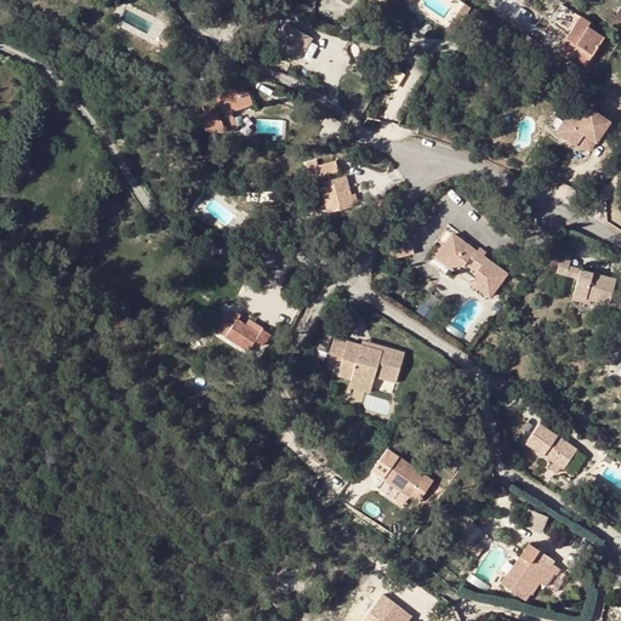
[(471,10),(465,4),(454,20),(461,24),(471,10)]
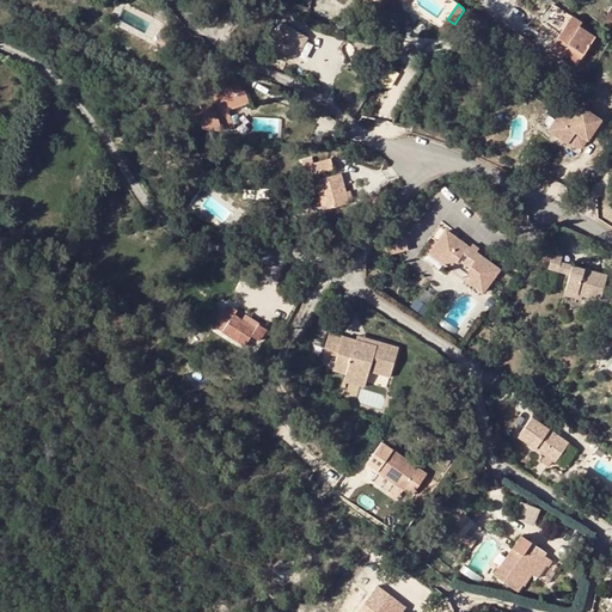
[(421,19),(407,10),(396,24),(410,34),(421,19)]
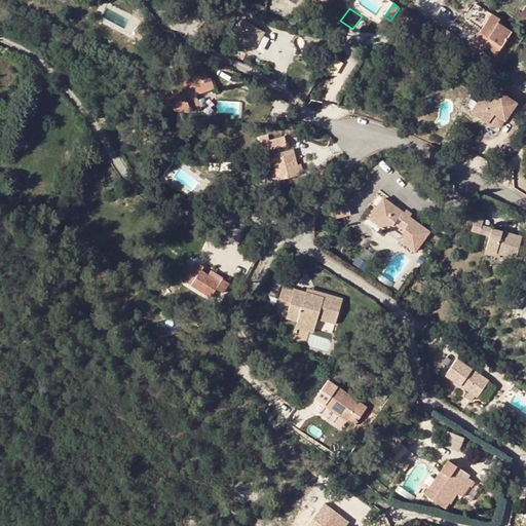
[(510,27),(496,20),(482,46),(495,53),(510,27)]
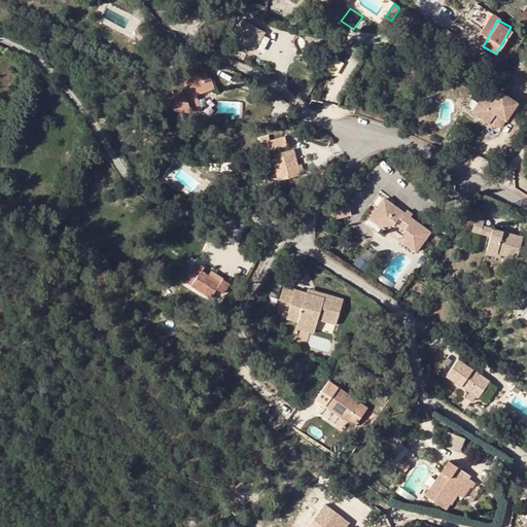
[(257,50),(267,34),(249,23),(239,39),(257,50)]
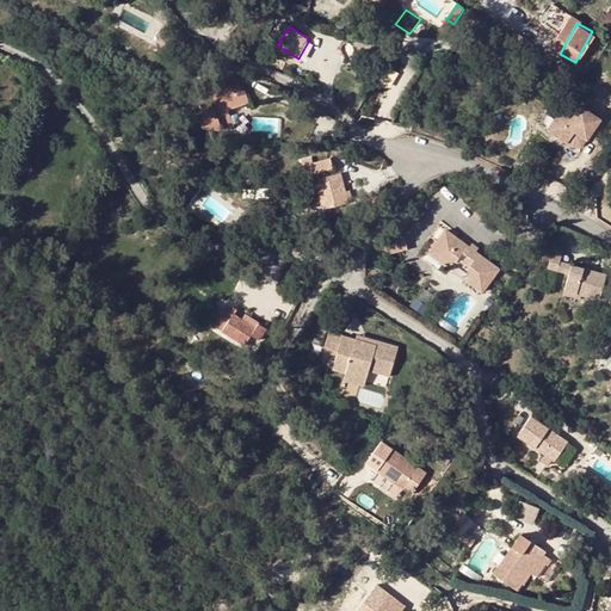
[(382,82),(394,85),(397,69),(387,66),(382,82)]
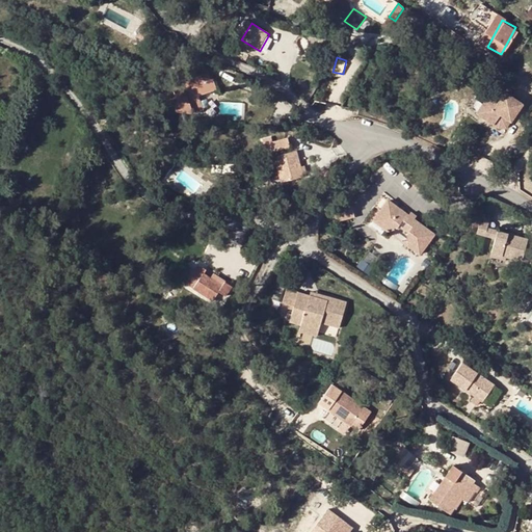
[(186,90),(178,95),(177,107),(196,112),(208,110),(209,99),(230,99),(231,84),(228,83),(229,70),(210,69),(210,76),(194,76),(189,77),(186,82),(186,90)]
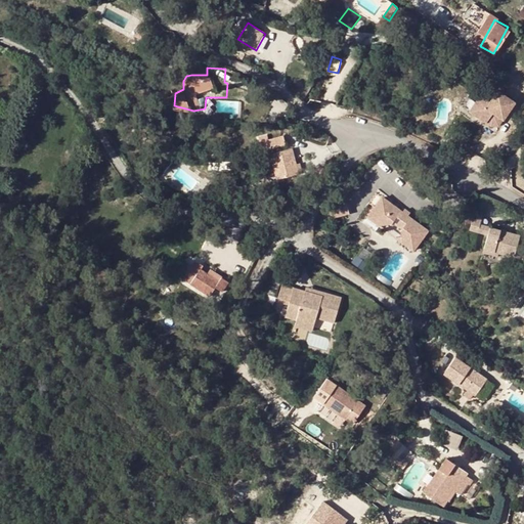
[(486,98),(478,92),(468,104),(486,120),(492,112),(501,119),(513,104),(493,90),(486,98)]
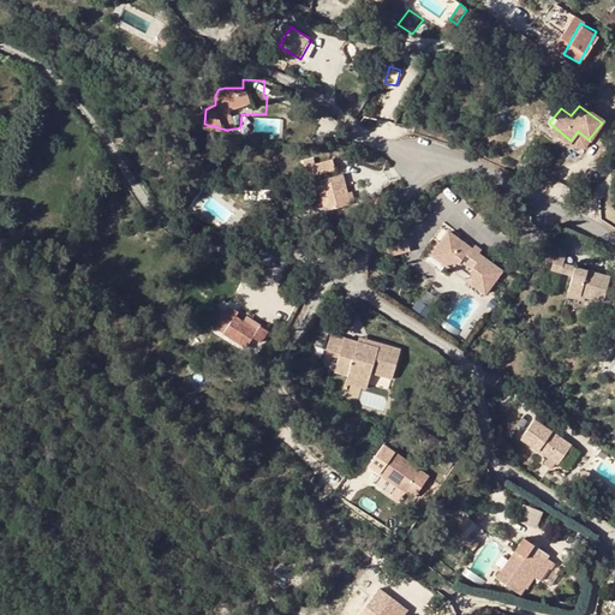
[(332,167),(330,157),(299,162),(302,173),(332,167)]
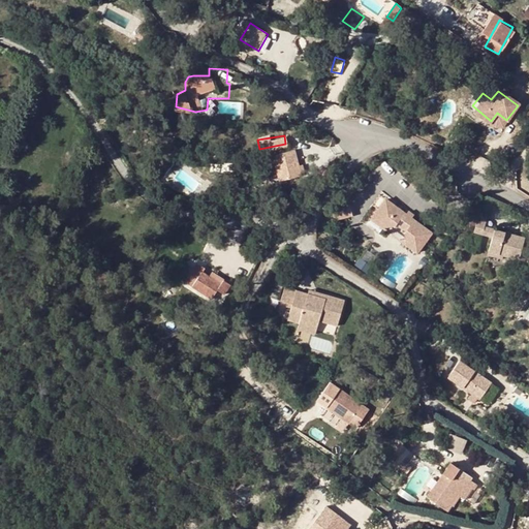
[(299,174),(293,147),(271,152),(276,178),(299,174)]
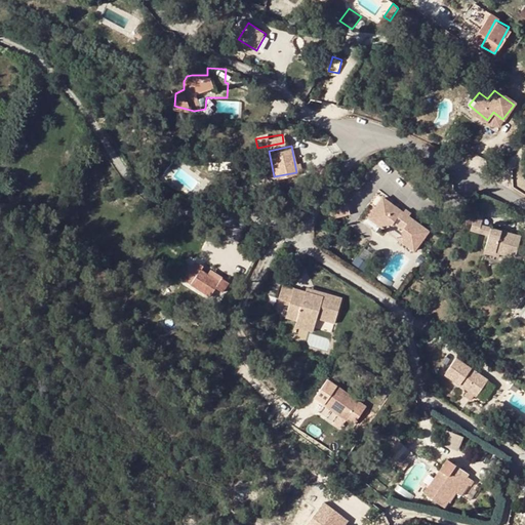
[(429,229),(382,196),(368,215),(380,225),(392,224),(394,221),(402,228),(402,230),(404,243),(414,249),(429,229)]
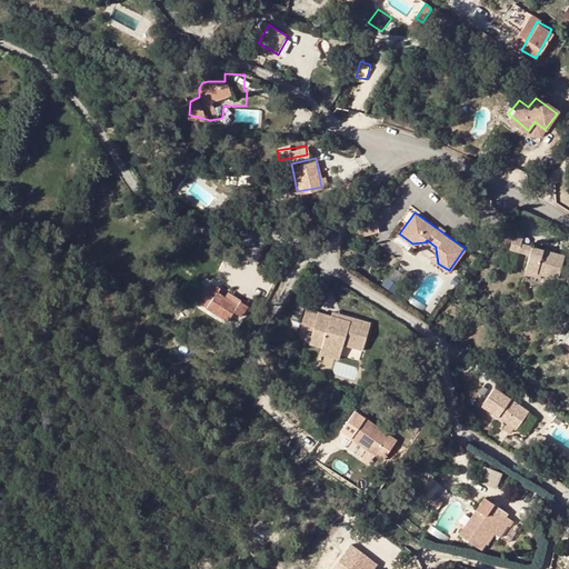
[(381,230),(379,221),(360,228),(363,237),(381,230)]
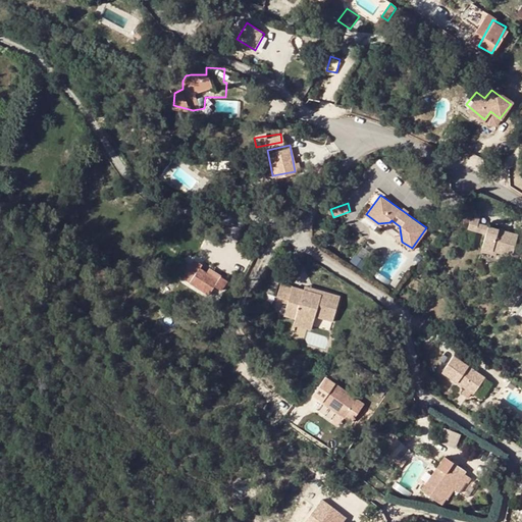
[(464,228),(472,231),(475,222),(478,214),(470,211),(464,228)]
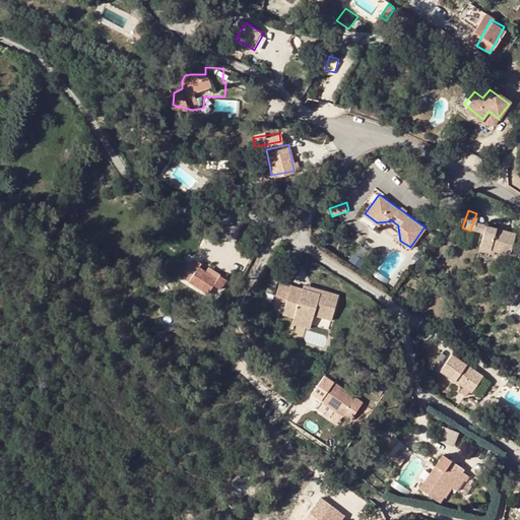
[(482,224),(473,221),(470,231),(480,233),(482,224)]
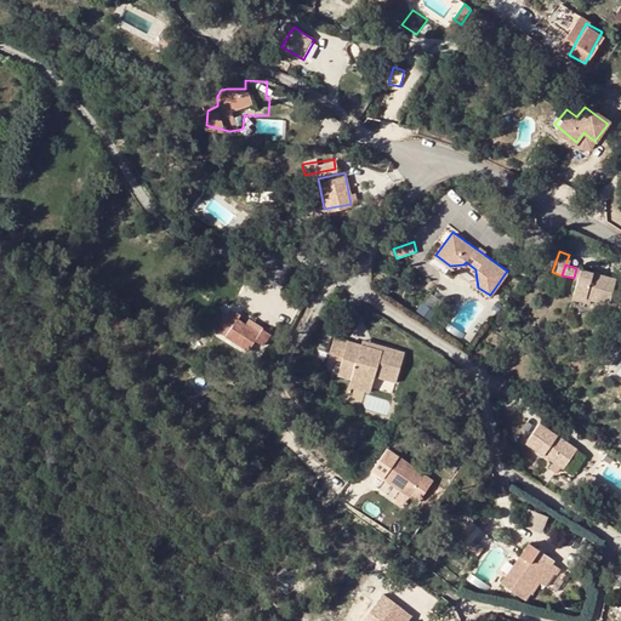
[(614,279),(576,268),(574,278),(569,294),(588,298),(607,303),(614,279)]
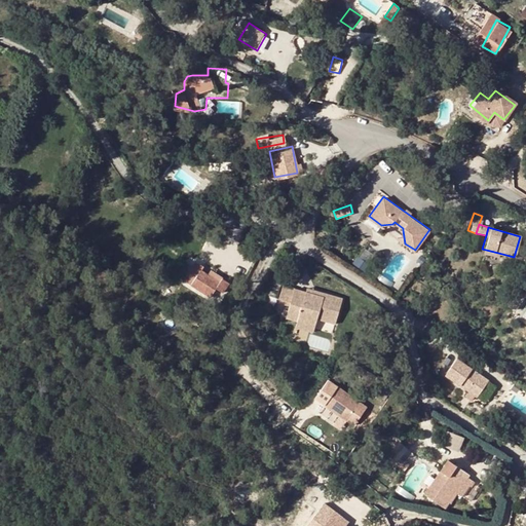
[(497,258),(498,253),(482,249),(481,253),(497,258)]
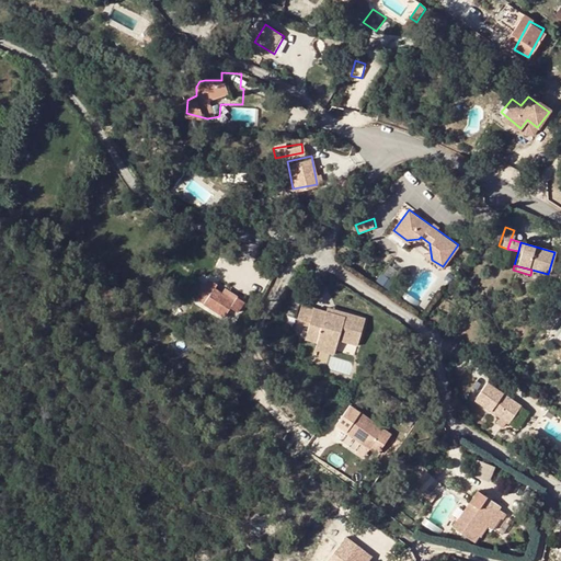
[(206,283),(193,298),(220,318),(228,308),(233,313),(238,309),(242,304),(235,298),(231,301),(215,289),(206,283)]
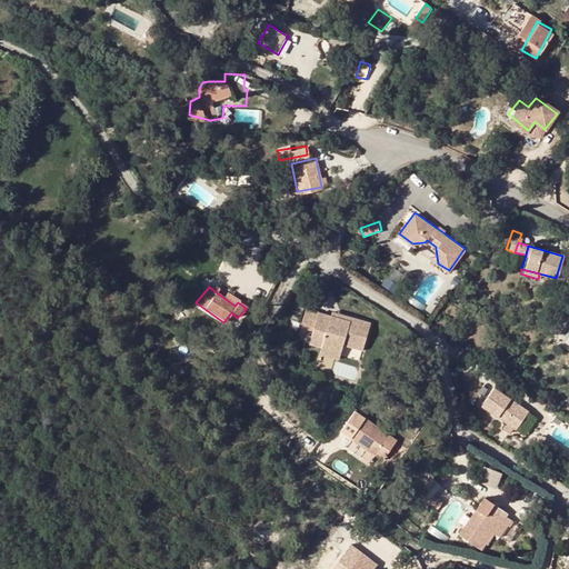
[(373,323),(353,318),(351,321),(333,316),(309,308),(303,323),(317,327),(311,343),(326,348),(327,342),(346,349),(347,345),(366,350),(373,323)]
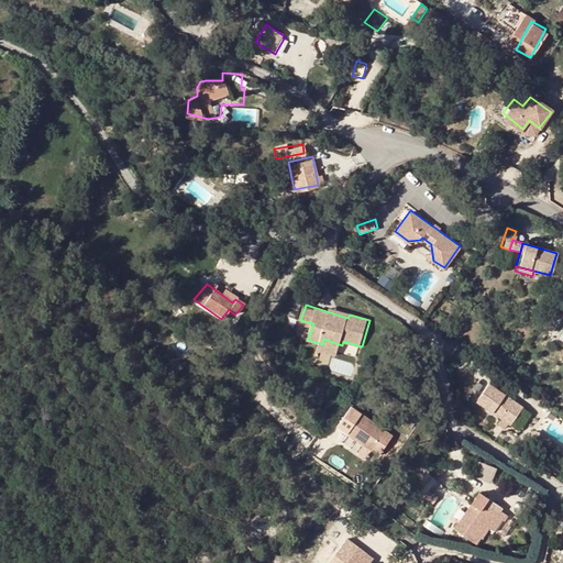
[(554,328),(562,313),(562,310),(559,308),(548,324),(554,328)]
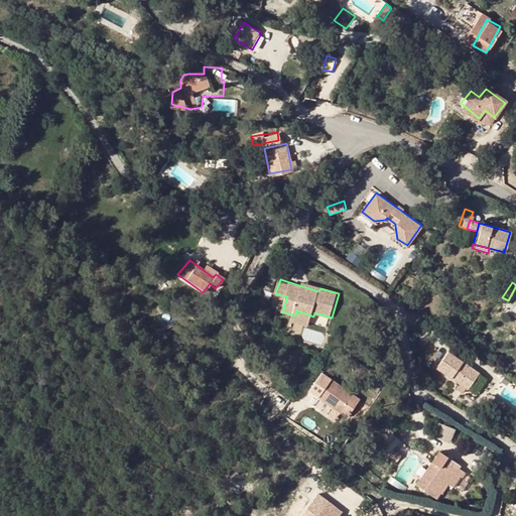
[(302,286),(318,291),(320,288),(303,283),(302,286)]
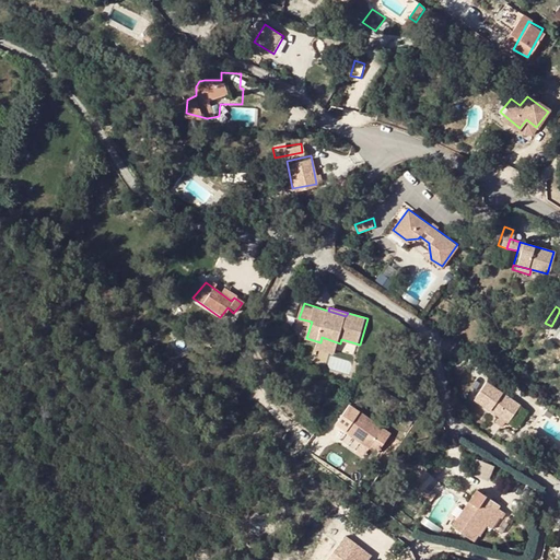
[(340,343),(322,337),(321,342),(318,348),(337,352),(340,343)]
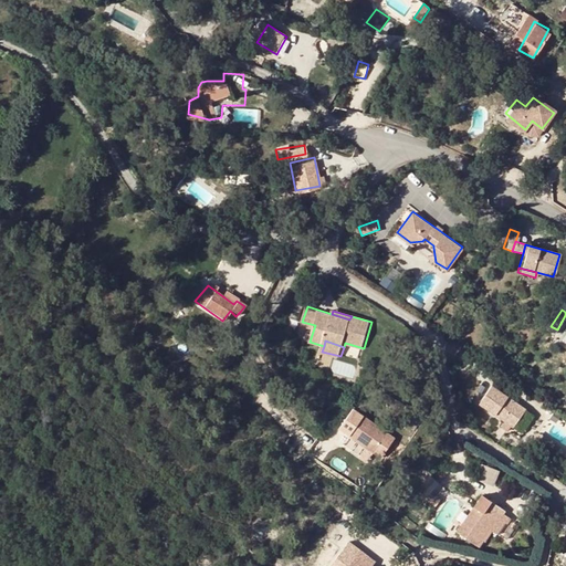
[(317,365),(331,369),(335,357),(322,352),(317,365)]
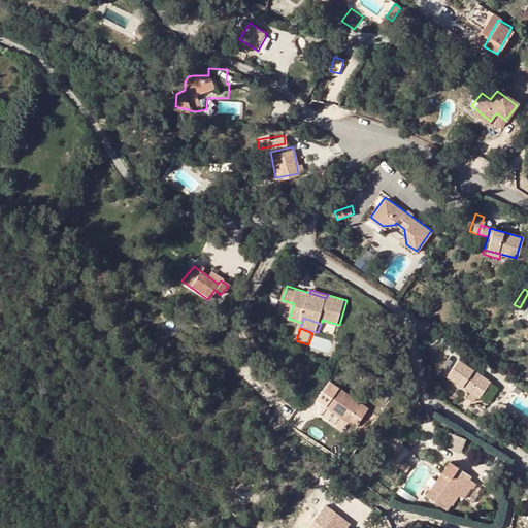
[(444,377),(468,394),(474,398),(476,400),(477,398),(489,383),(457,361),(452,368),(449,372),(444,377)]
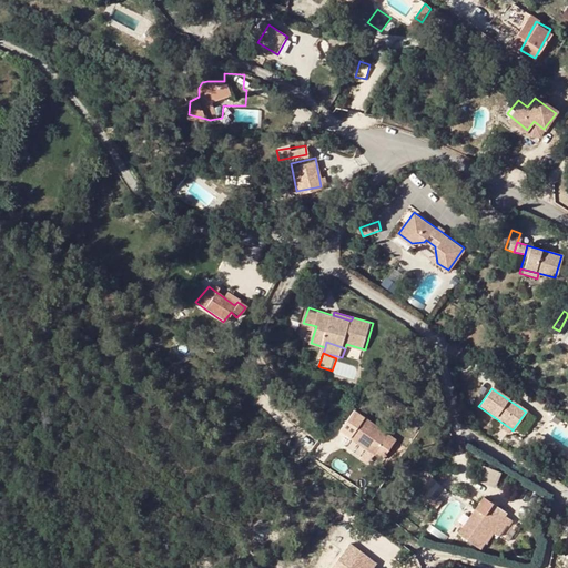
[(385,434),(359,418),(348,440),(374,455),(385,434)]
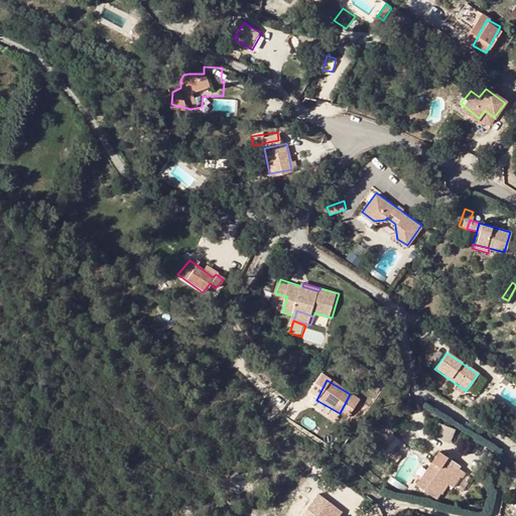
[(464,389),(458,385),(458,386),(455,389),(461,393),(463,391),(464,389)]
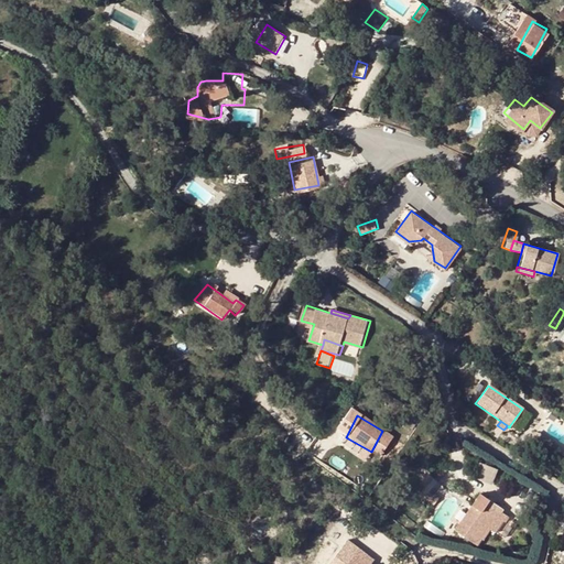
[(378,455),(390,434),(382,431),(371,452),(378,455)]
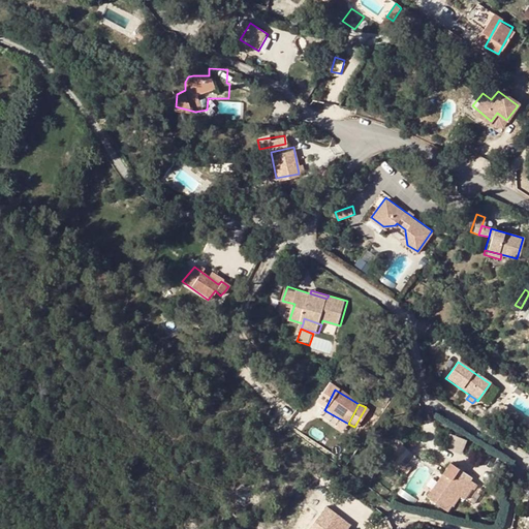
[(450,435),(452,452),(465,452),(464,435),(450,435)]
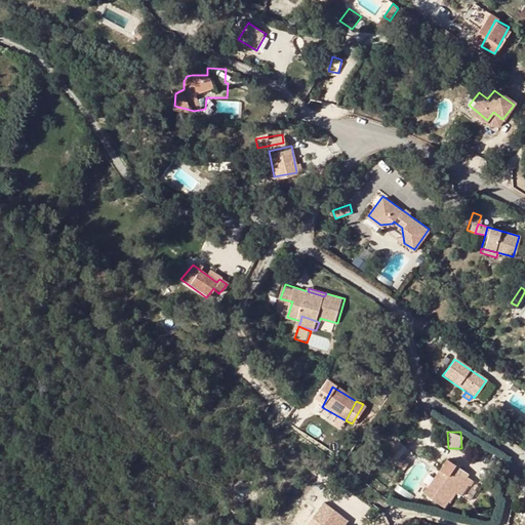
[(407,448),(399,441),(388,454),(396,461),(407,448)]
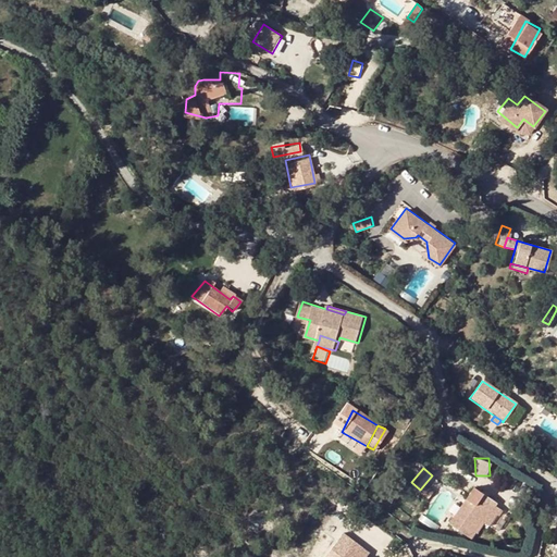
[(454,524),(469,534),(480,519),(491,499),(493,495),(477,486),(454,524)]
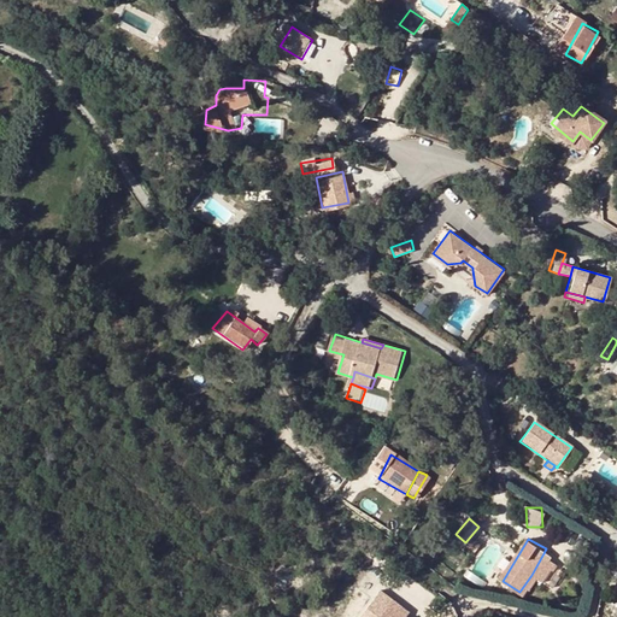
[(550,557),(544,553),(532,575),(538,577),(550,557)]
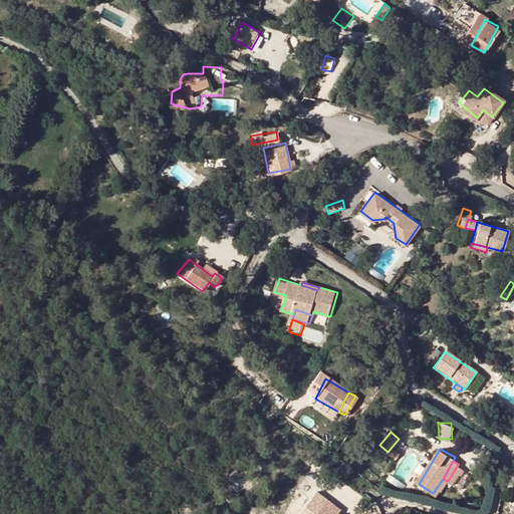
[(326,508),(313,497),(300,513),(321,513),(326,508)]
